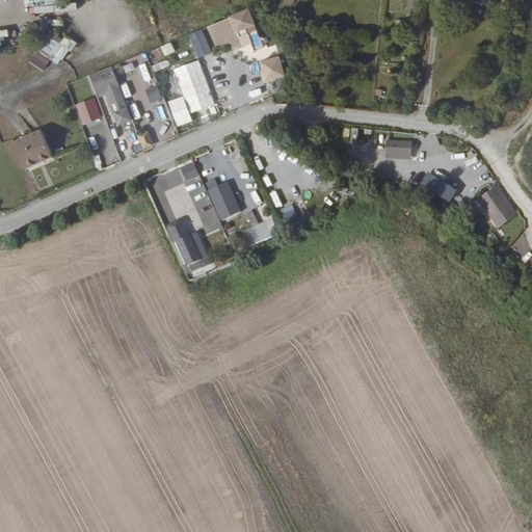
[(29,8),(30,16),(51,14),(51,4),(54,4),(53,0),(26,0),(27,8),(29,8)]
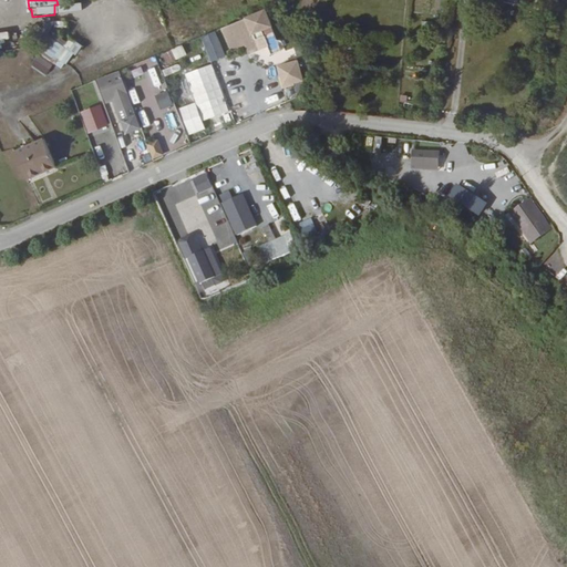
[(246,13),(218,24),(224,40),(251,29),(246,13)]
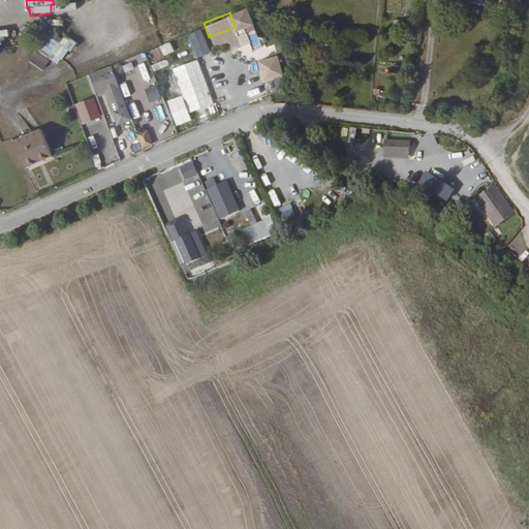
[(188,33),(194,58),(209,55),(201,30),(188,33)]
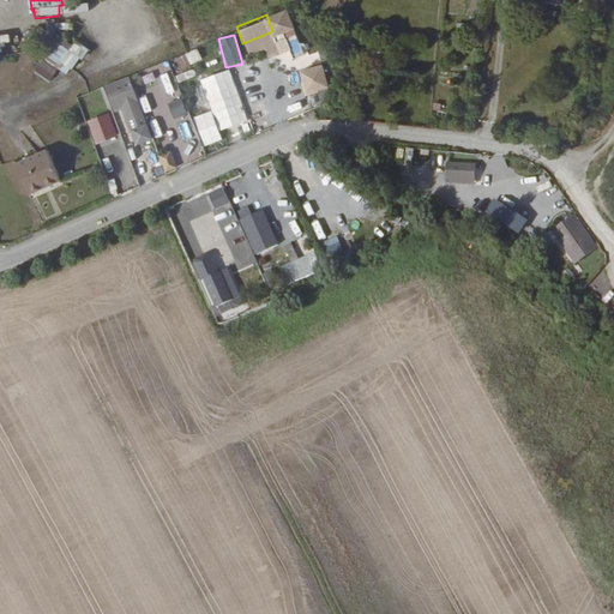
[(58,70),(68,77),(86,49),(74,42),(72,46),(56,36),(34,72),(49,83),(58,70)]
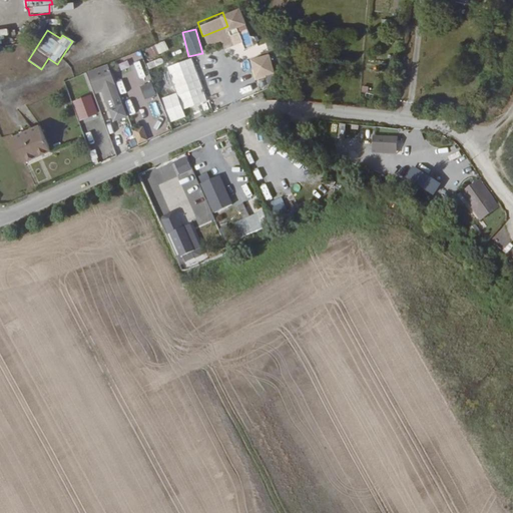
[(150,58),(167,50),(163,41),(145,49),(150,58)]
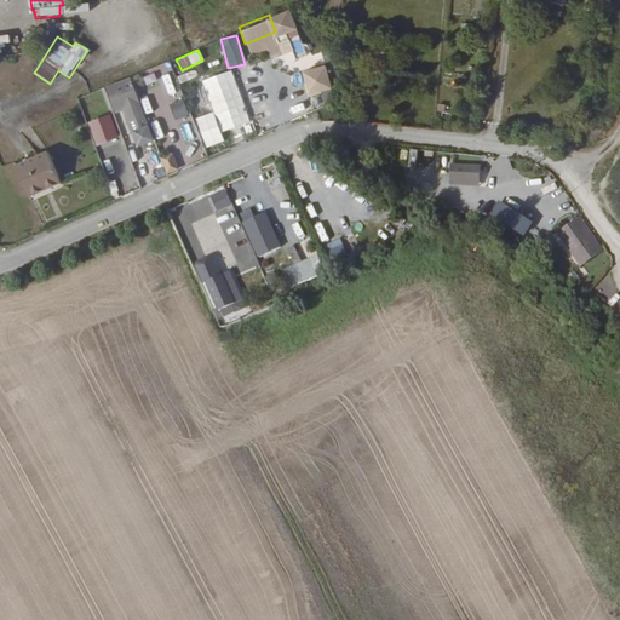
[(300,73),(308,98),(331,92),(325,67),(300,73)]
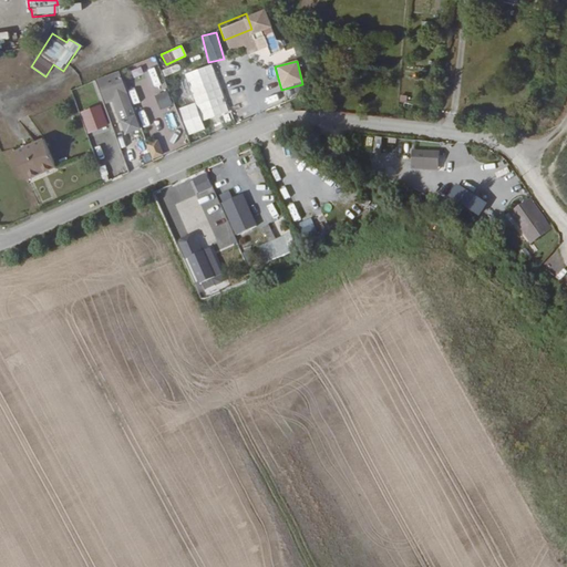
[(185,74),(200,122),(228,113),(212,64),(185,74)]
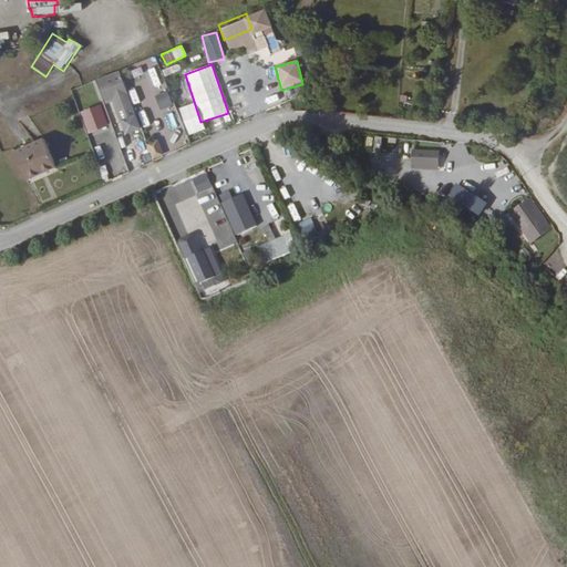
[(162,70),(164,76),(181,72),(178,65),(162,70)]
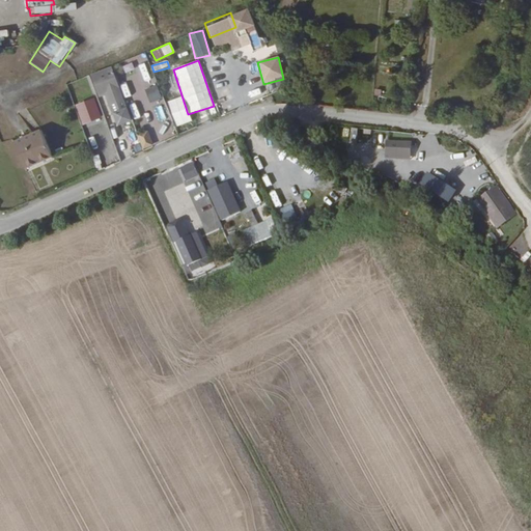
[(78,78),(83,89),(100,83),(94,72),(78,78)]
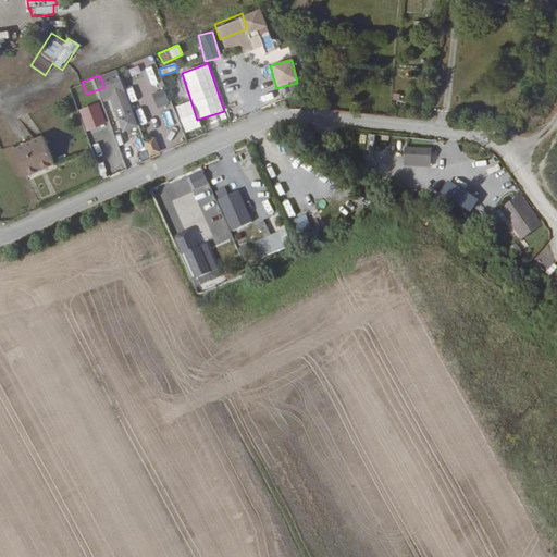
[(132,101),(137,100),(132,85),(126,86),(132,101)]
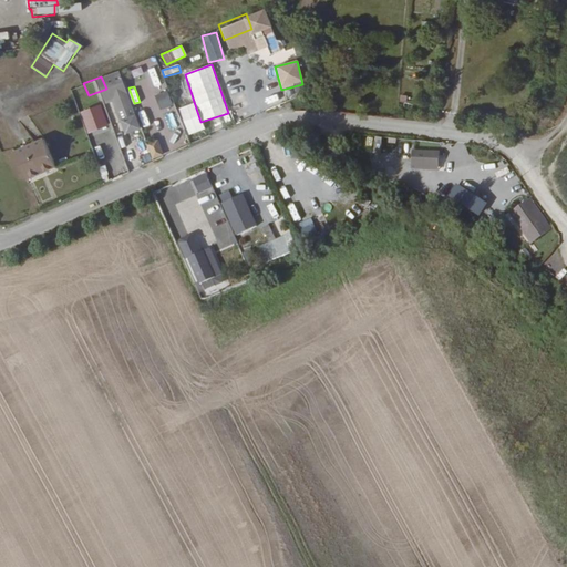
[(106,89),(89,95),(89,99),(107,91),(106,89)]
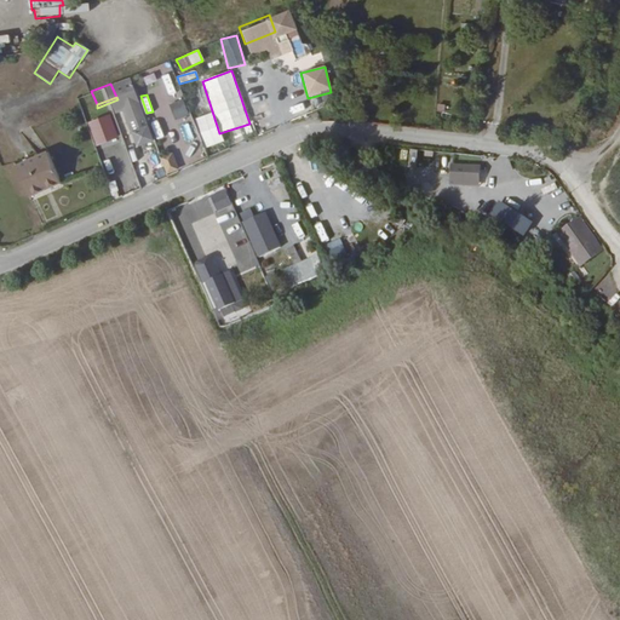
[(174,120),(188,116),(183,101),(170,103),(174,120)]
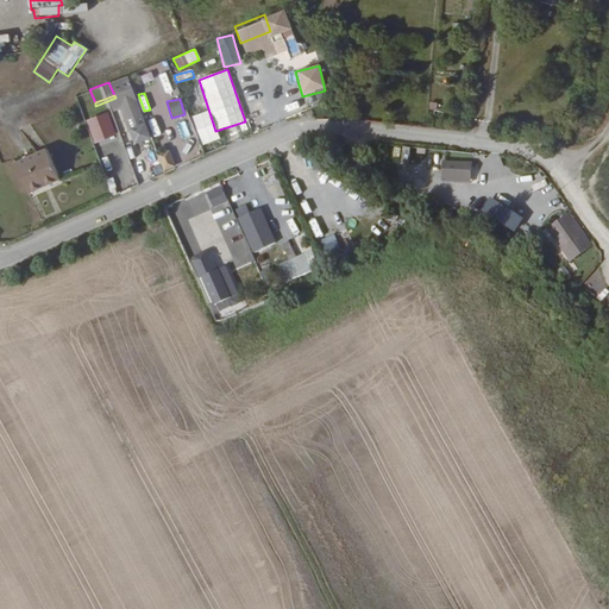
[(190,118),(201,146),(219,140),(209,111),(190,118)]
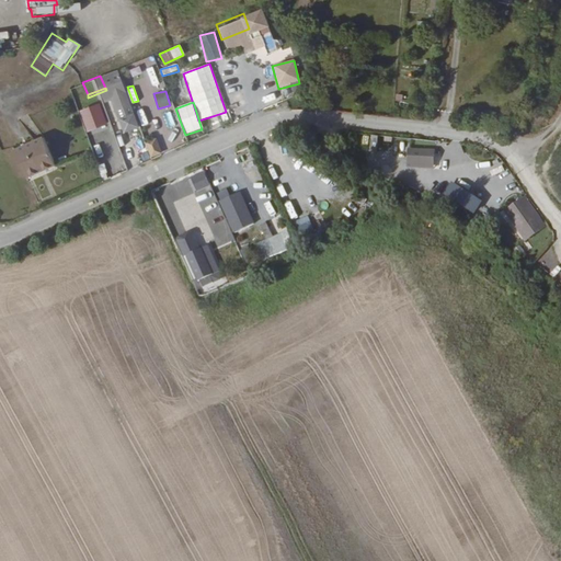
[(78,112),(86,134),(107,125),(99,103),(78,112)]
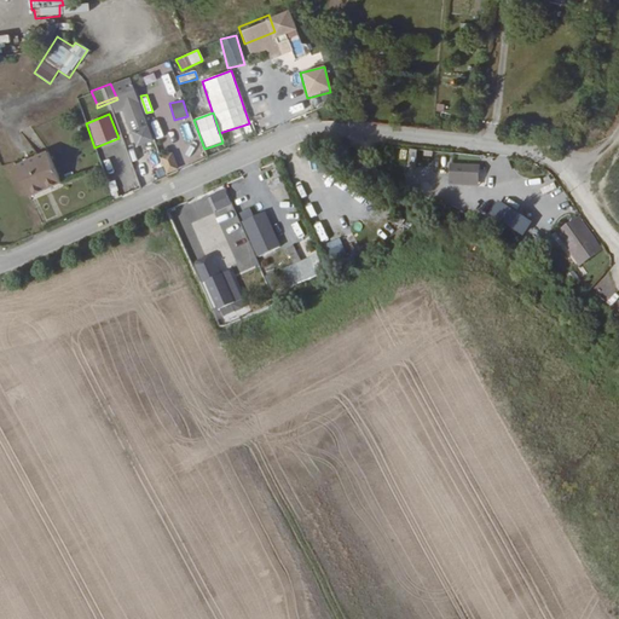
[(51,183),(38,152),(6,167),(19,196),(51,183)]
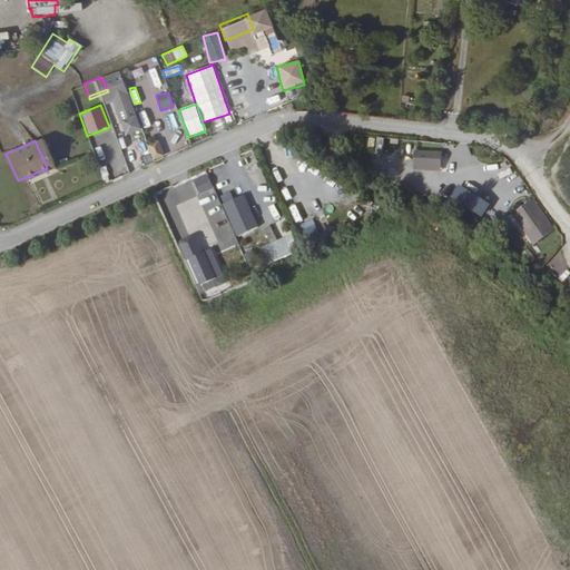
[(146,145),(153,161),(164,157),(158,140),(146,145)]
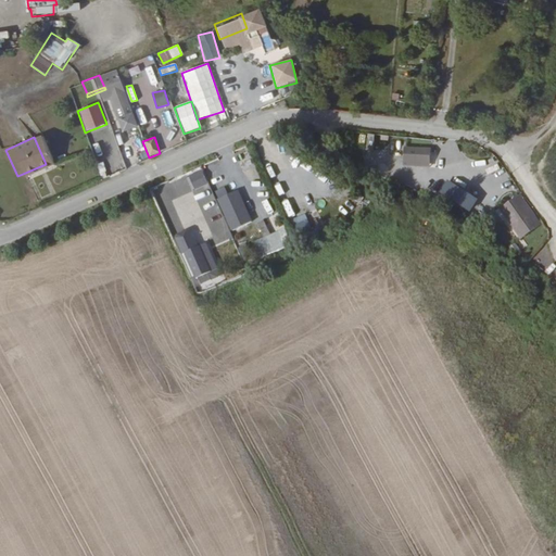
[(403,147),(402,166),(430,166),(430,147),(403,147)]
